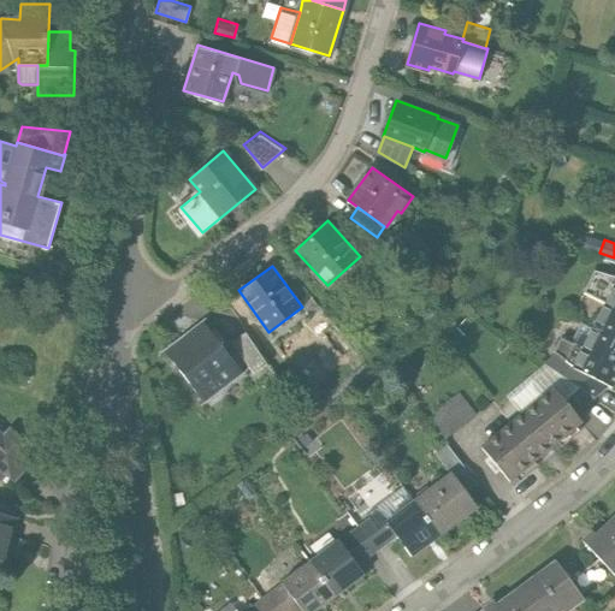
[(614,274),(595,268),(587,284),(609,295),(592,327),(581,321),(571,340),(561,336),(554,350),(556,353),(573,365),(573,366),(574,367),(605,383),(611,385),(614,379),(614,274)]
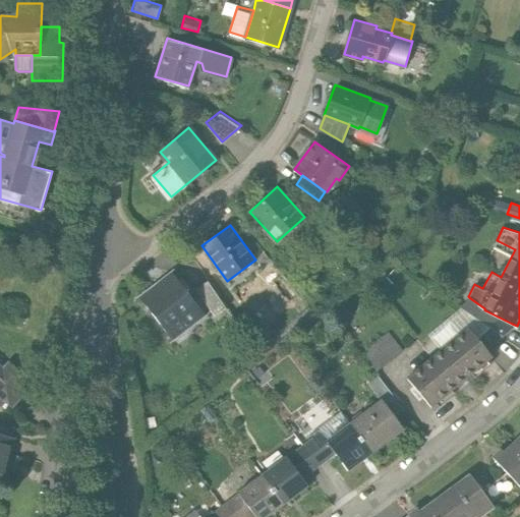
[(175,274),(142,299),(170,335),(201,309),(175,274)]
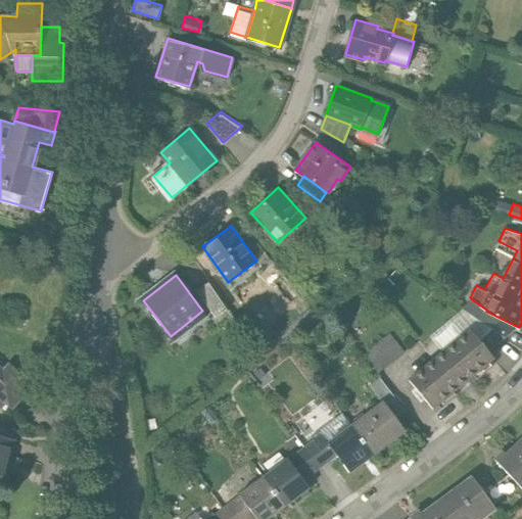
[(208,280),(196,288),(215,315),(227,308),(208,280)]
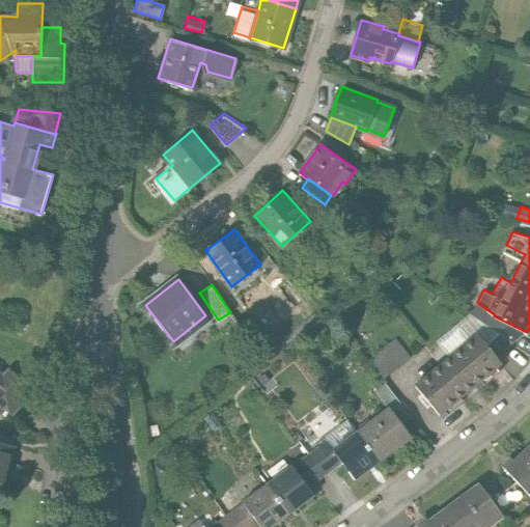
[(494,314),(479,304),(472,312),(486,324),(495,316),(494,315),(494,314)]
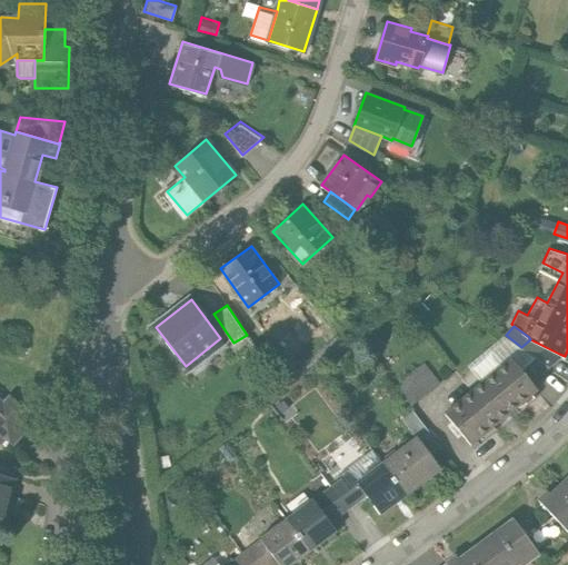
[(521,347),(506,335),(490,348),(504,363),(509,357),(528,379),(547,365),(521,347)]
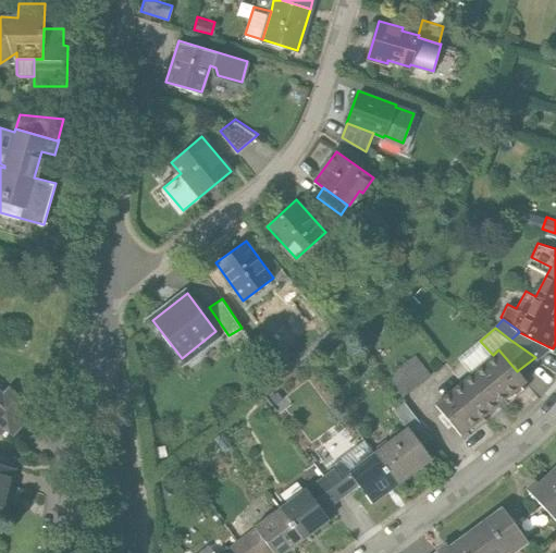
[(519,332),(510,340),(535,357),(547,346),(519,332)]
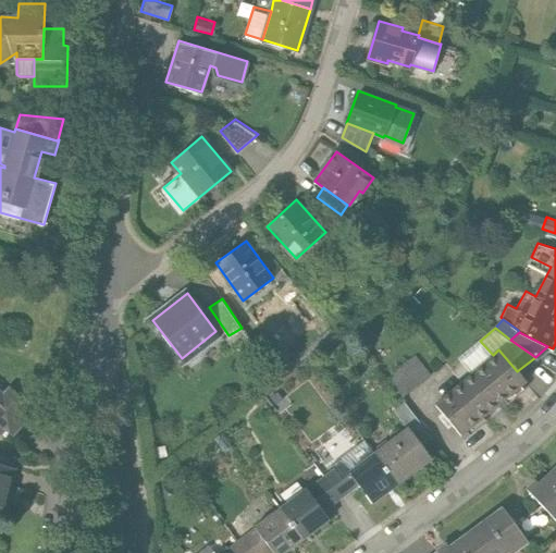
[(493,355),(480,341),(460,358),(472,372),(493,355)]
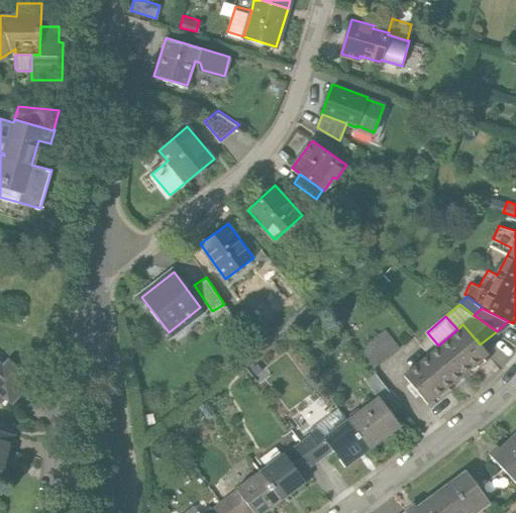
[(480,344),(462,324),(457,329),(438,345),(404,373),(428,402),(487,352),(480,344)]
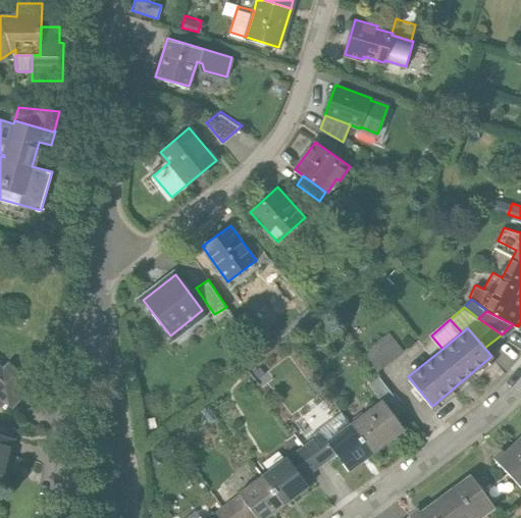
[(404,350),(389,331),(364,351),(377,369),(404,350)]
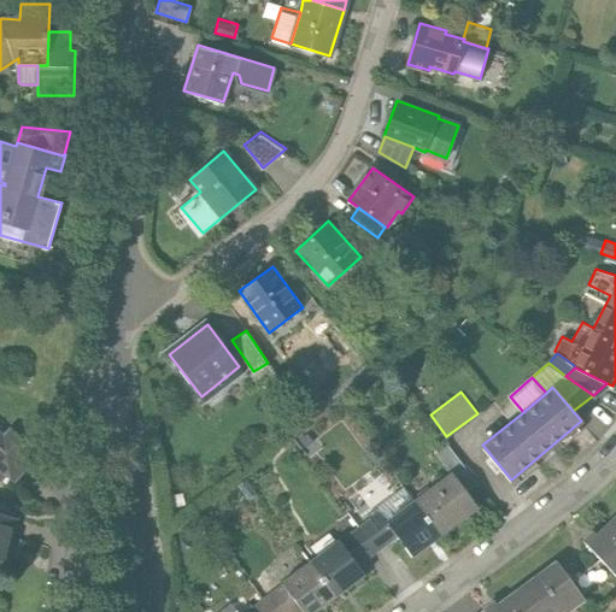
[(0,468),(15,481),(40,453),(12,427),(4,435),(0,431),(0,468)]
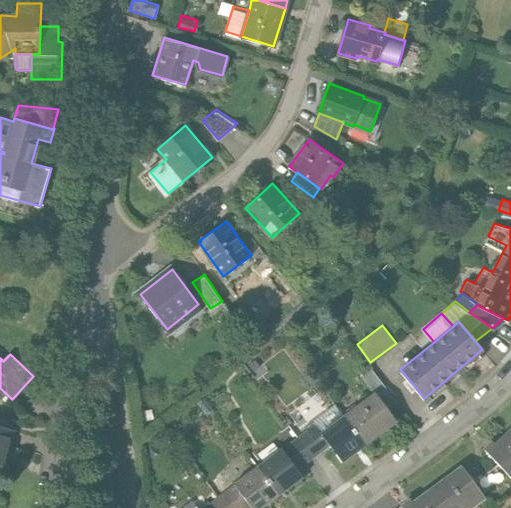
[(388,390),(372,367),(362,375),(375,393),(376,392),(379,397),(388,390)]
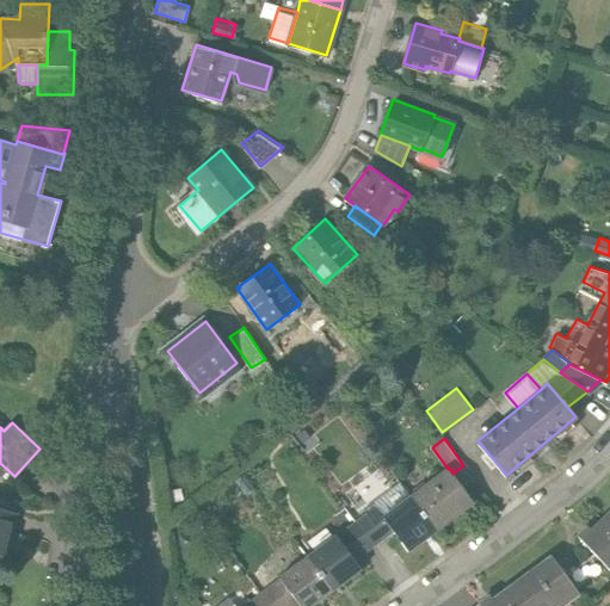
[(448,469),(413,495),(437,526),(472,500),(453,474),(449,468),(448,469)]
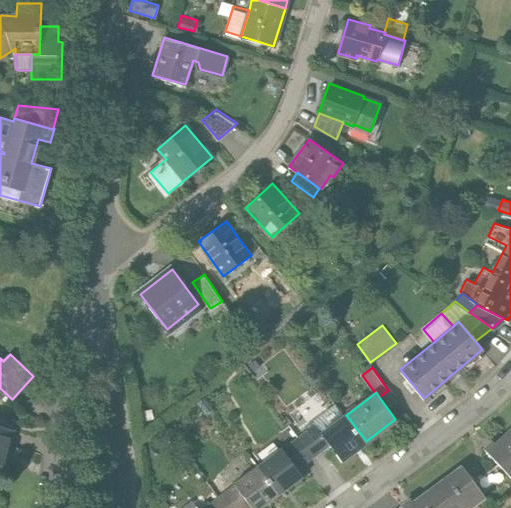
[(344,458),(366,441),(346,415),(324,431),(332,442),(344,458)]
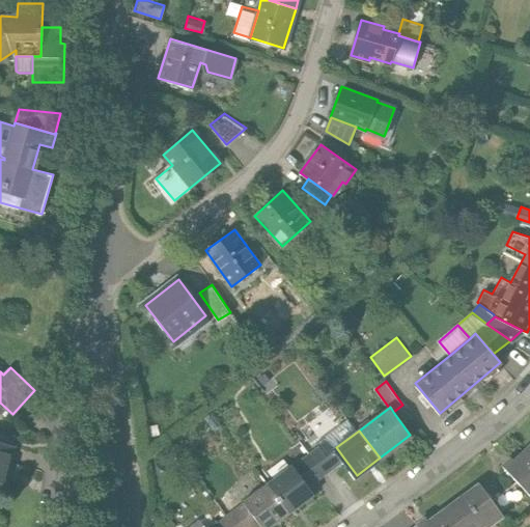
[(293,464),(294,465),(309,486),(317,479),(317,478),(335,465),(335,466),(344,459),(336,447),(328,437),(319,444),(319,445),(302,458),(293,464)]
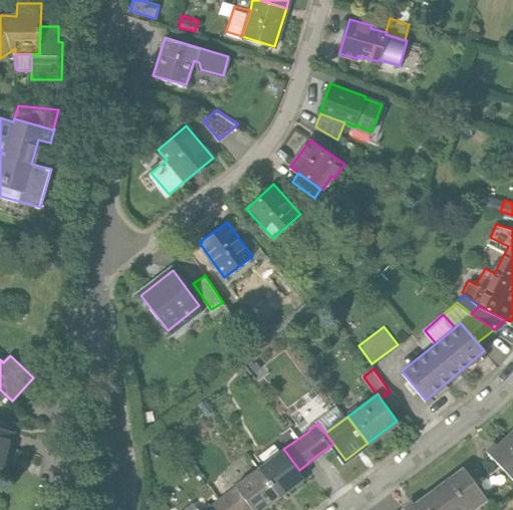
[(14,431),(0,427),(0,475),(3,476),(14,431)]
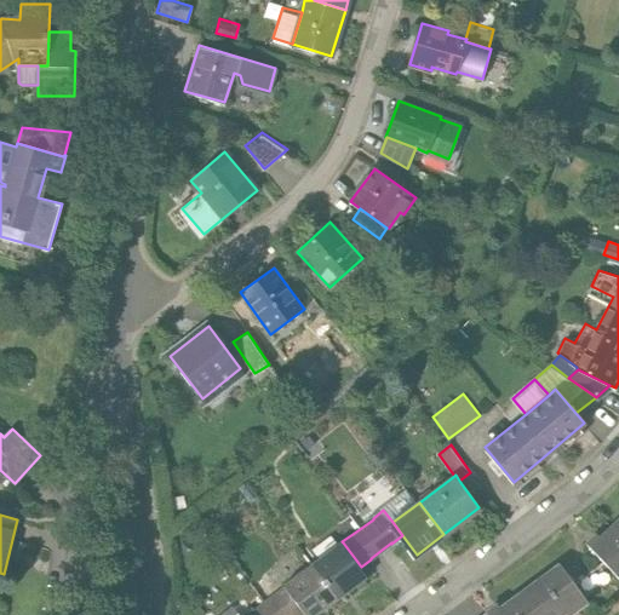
[(618,578),(618,519),(601,538),(597,534),(586,544),(603,561),(617,575),(618,578)]
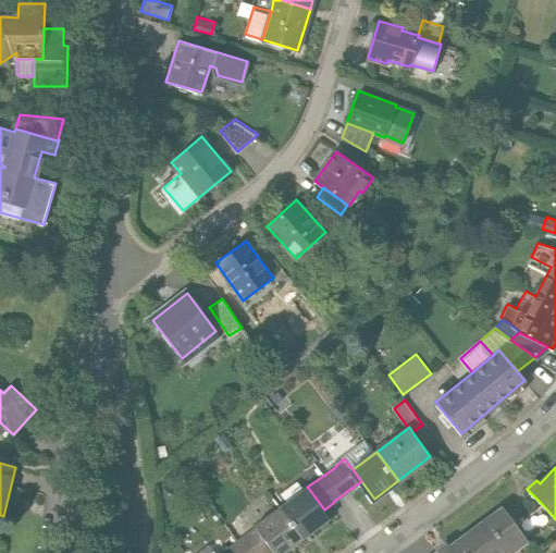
[(308,488),(282,507),(303,536),(329,516),(324,510),(308,488)]
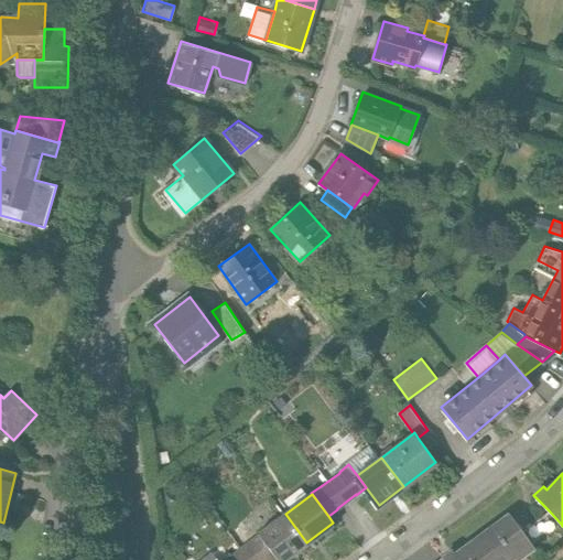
[(549,510),(521,529),(534,548),(550,536),(548,532),(561,524),(549,510)]
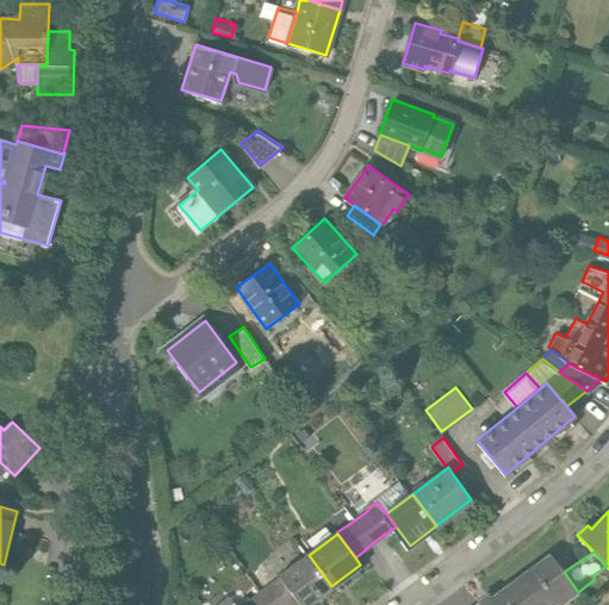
[(551,554),(516,581),(533,604),(550,604),(555,600),(559,604),(578,592),(564,572),(551,554)]
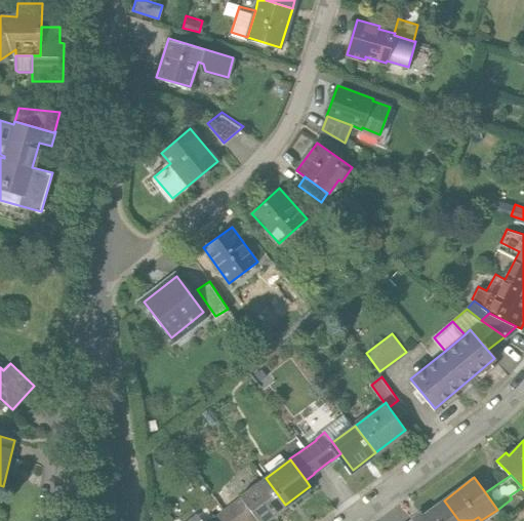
[(260,520),(263,520),(285,505),(266,478),(242,495),(256,515),(260,520)]
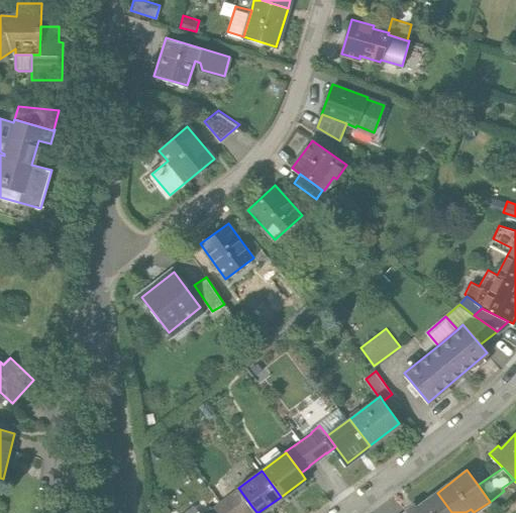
[(203,512),(244,512),(252,507),(238,488),(238,487),(229,494),(229,495),(212,508),(212,507),(203,512)]
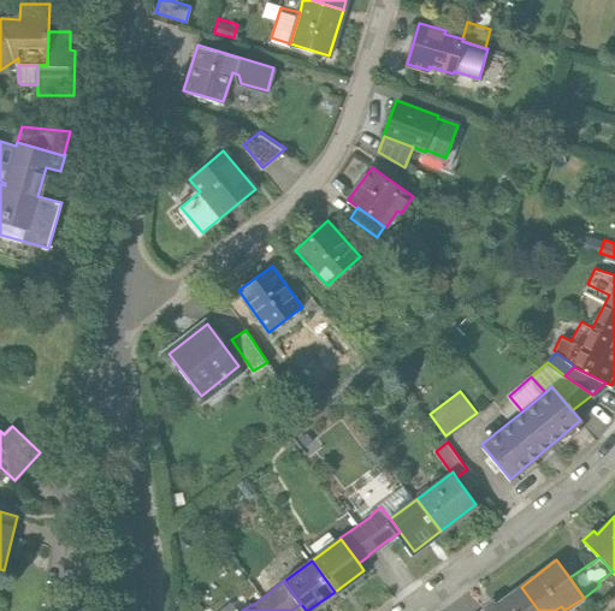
[(538,610),(521,587),(497,604),(494,599),(483,607),(484,607),(486,610),(538,610)]
